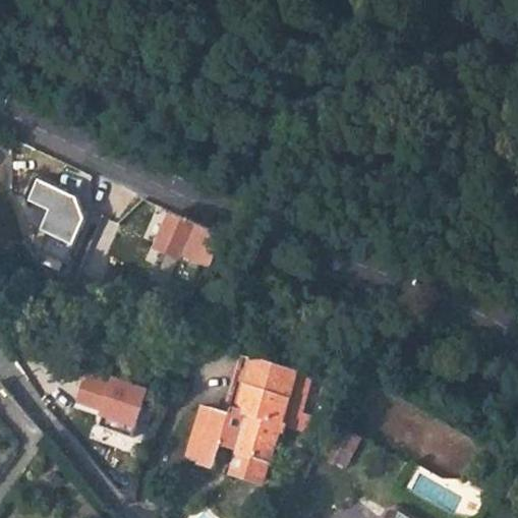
[(75,195),(31,175),(21,196),(47,209),(39,228),(43,230),(35,248),(63,262),(83,217),(75,195)]
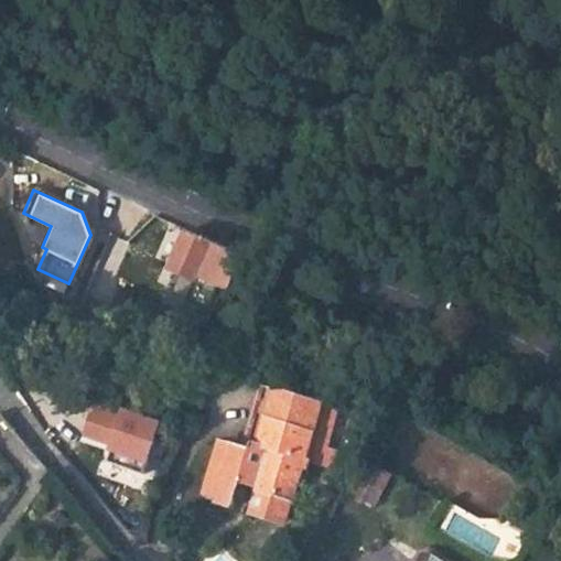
[(209,240),(183,228),(166,265),(187,274),(179,298),(204,310),(215,315),(239,254),(209,240)]
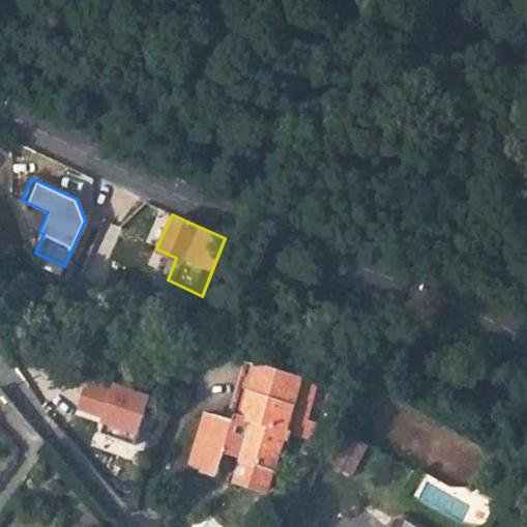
[(317,382),(247,359),(229,418),(210,412),(205,428),(198,426),(185,464),(212,472),(222,443),(236,448),(234,457),(244,460),(240,474),(271,484),(290,428),(310,435),(315,420),(305,417),(317,382)]
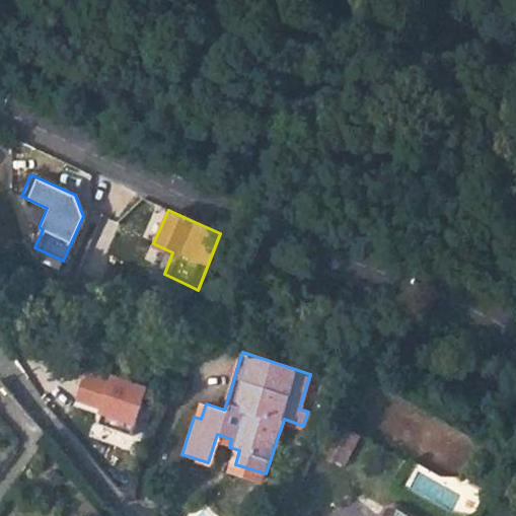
[(90,375),(84,381),(78,397),(104,407),(98,422),(131,434),(148,387),(115,376),(113,383),(90,375)]
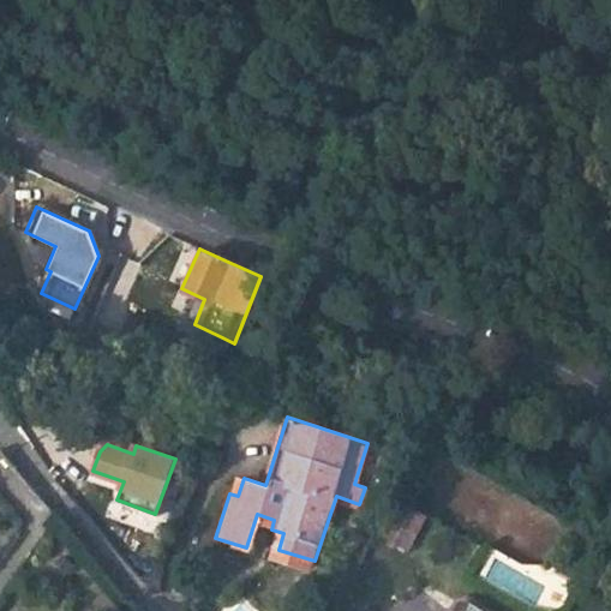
[(503,610),(502,610),(499,610),(490,610),(472,599),(463,599),(455,610),(503,610)]
